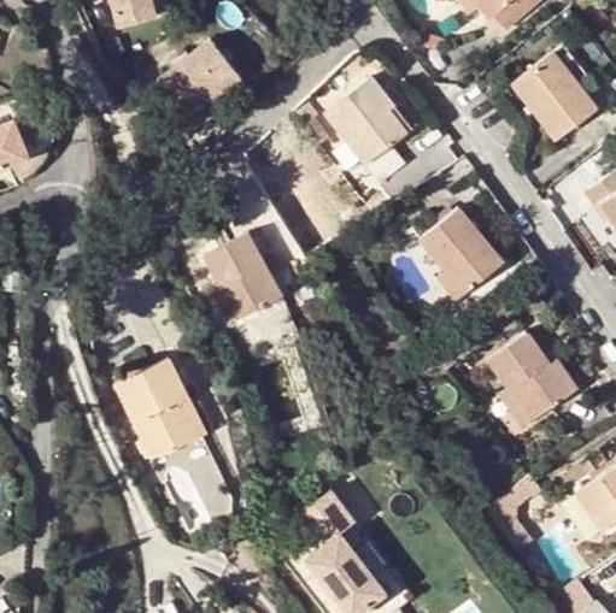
[(150,0),(111,0),(119,28),(156,18),(150,0)]
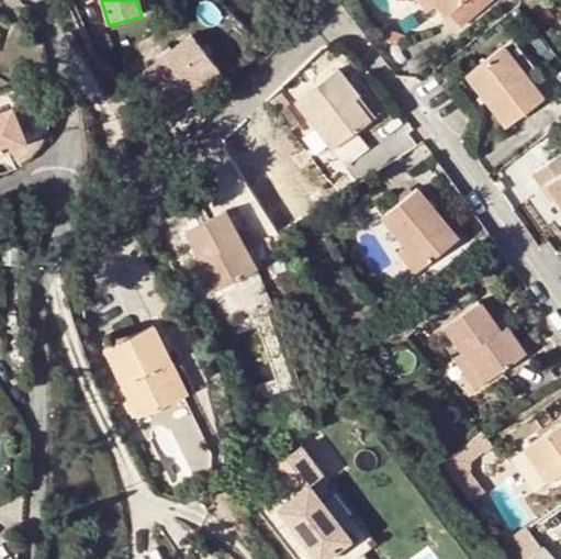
[(436,4),(432,0),(416,0),(427,12),(436,4)]
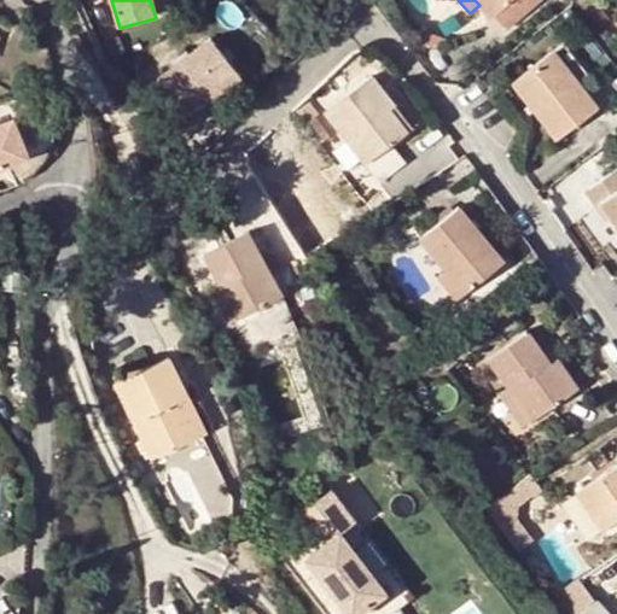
[(475,0),(479,5),(492,19),(512,0),(475,0)]
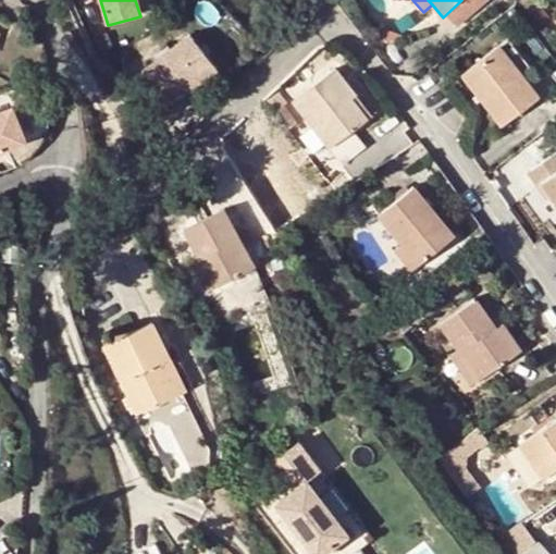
[(188,39),(134,79),(161,115),(214,75),(188,39)]
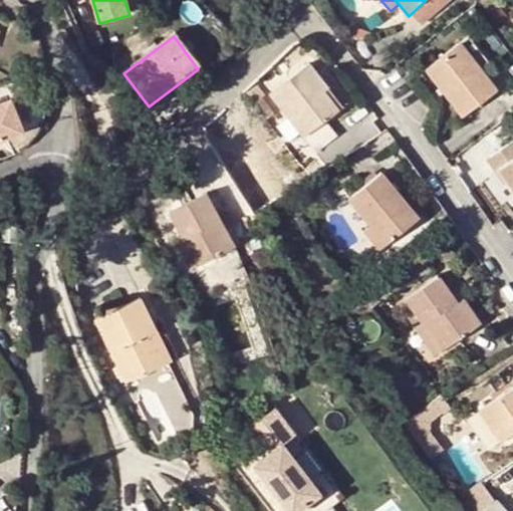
[(469,36),(461,43),(480,68),(489,61),(469,36)]
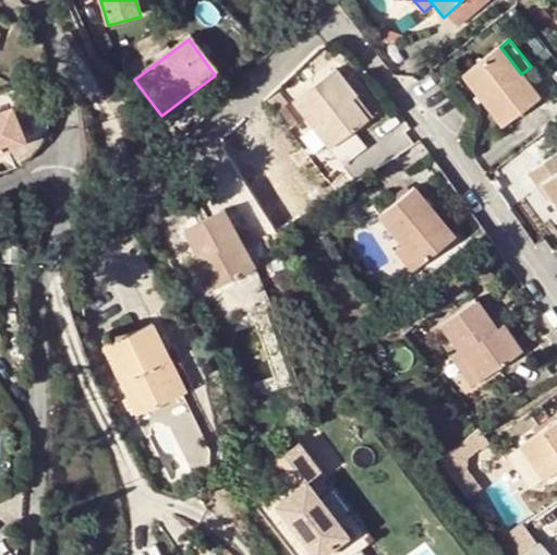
[(540,98),(521,74),(500,47),(463,75),(503,127),(540,98)]
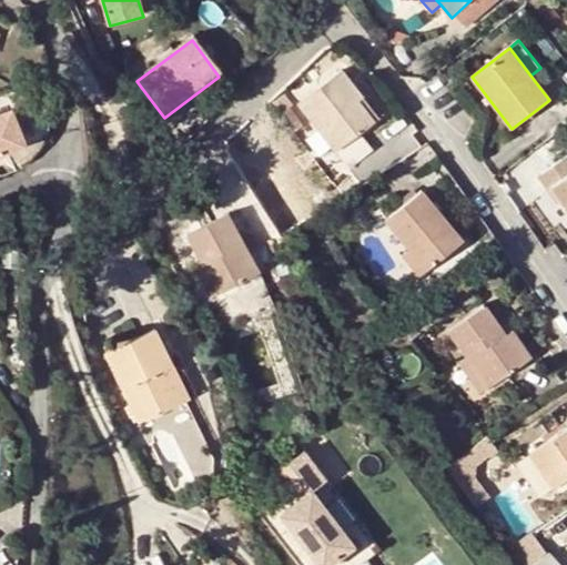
[(358,135),(375,123),(358,102),(364,98),(343,71),(300,104),(304,110),(337,152),(350,169),(372,152),(358,135)]
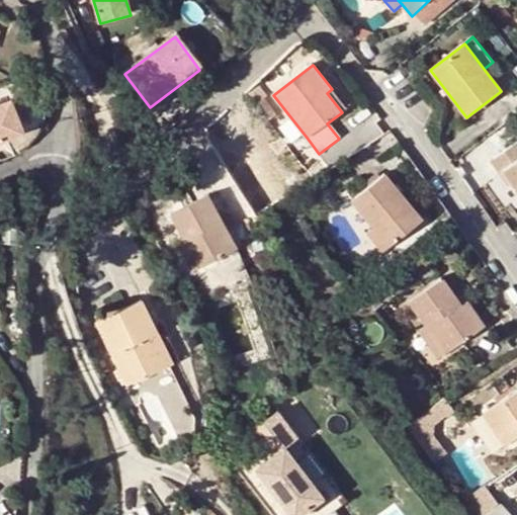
[(346,108),(332,89),(327,93),(342,112),(346,108)]
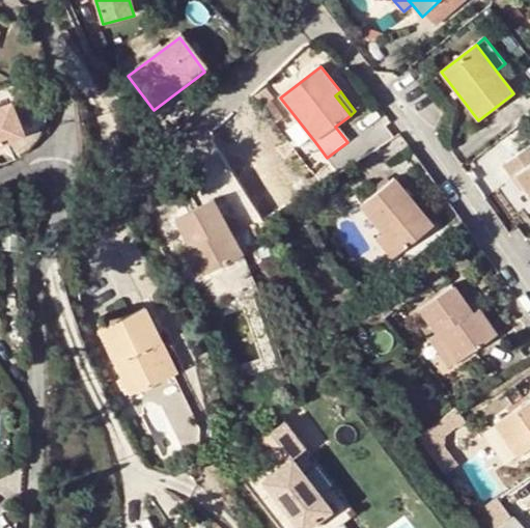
[(11,101),(0,104),(0,140),(24,133),(11,101)]
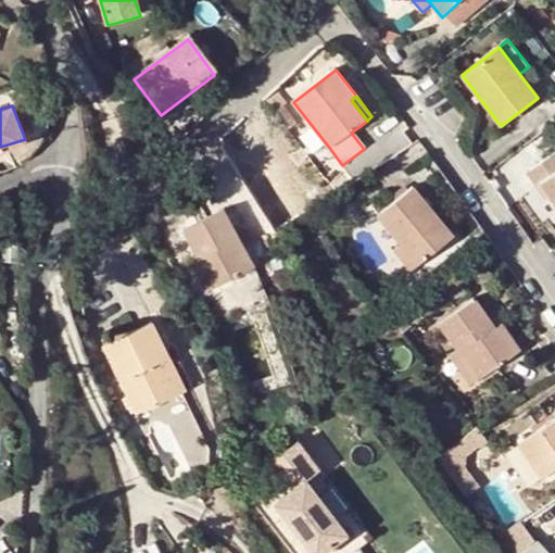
[(554,152),(528,173),(537,185),(542,180),(552,195),(554,198),(554,152)]
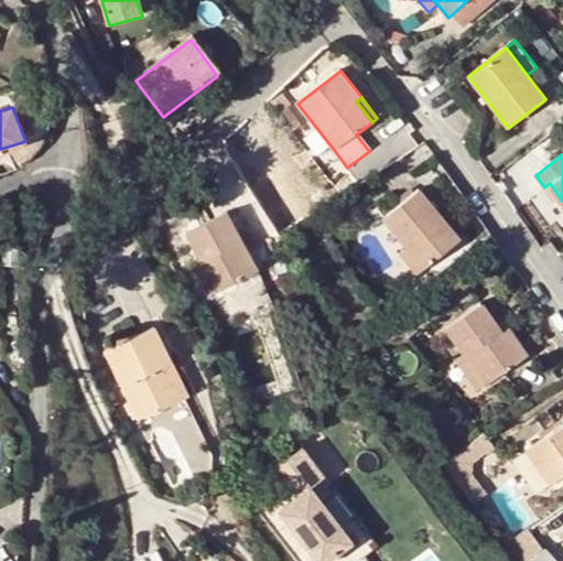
[(554,201),(560,197),(550,183),(544,187),(554,201)]
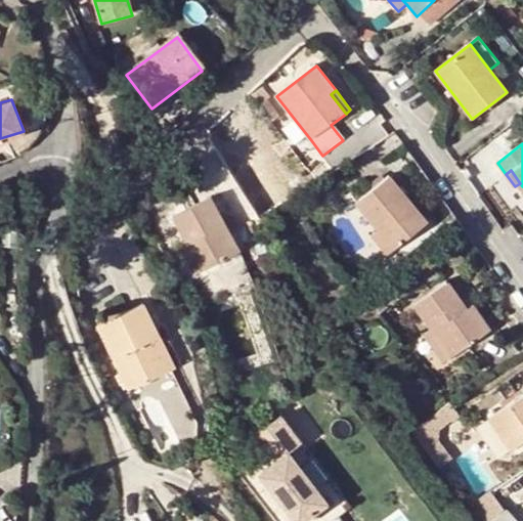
[(379,229),(395,250),(428,221),(390,175),(357,204),(379,229)]
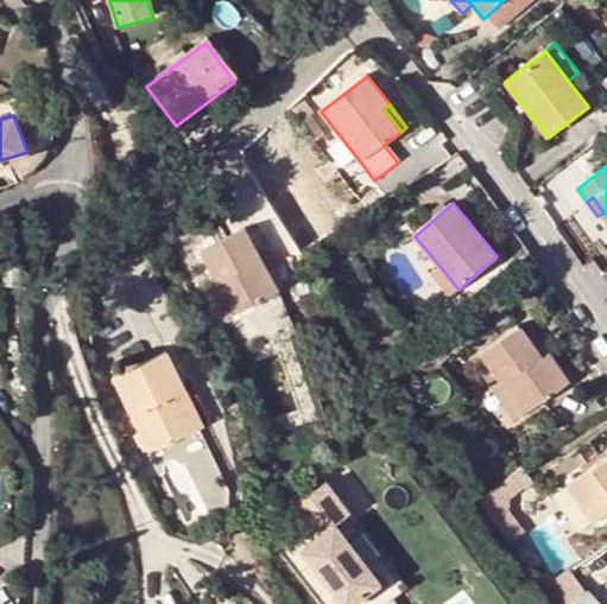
[(247,230),(202,254),(219,284),(235,315),(252,305),(271,341),(299,325),(279,291),(247,230)]
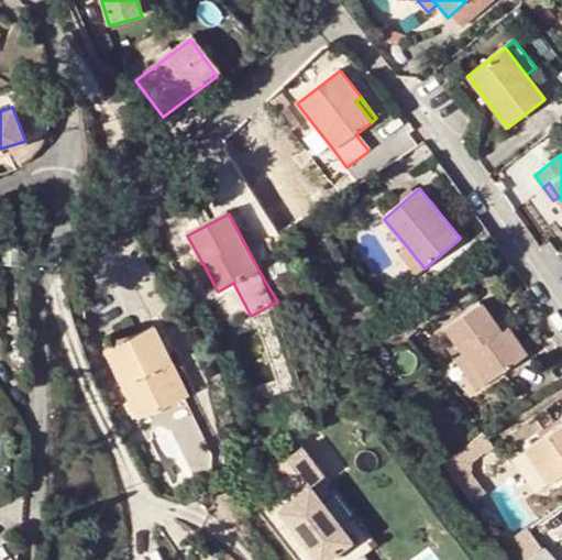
[(425,268),(407,246),(400,252),(419,274),(425,268)]
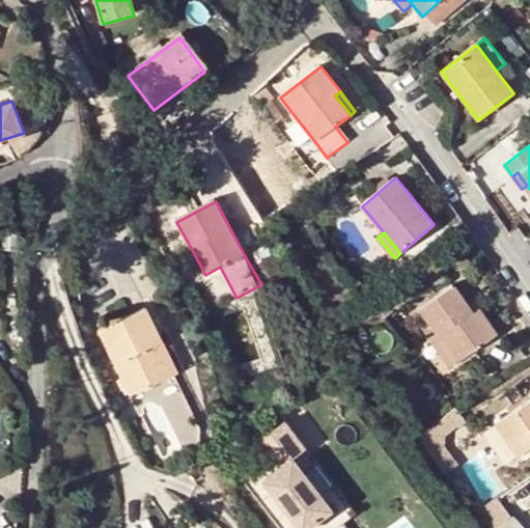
[(205,275),(191,248),(184,251),(198,279),(205,275)]
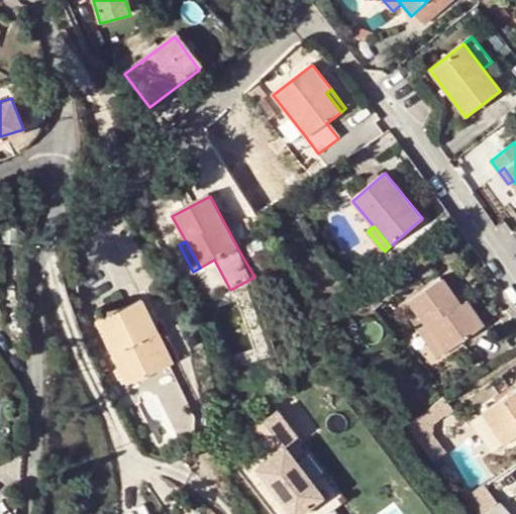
[(410,301),(427,325),(446,351),(480,328),(462,305),(443,278),(410,301)]
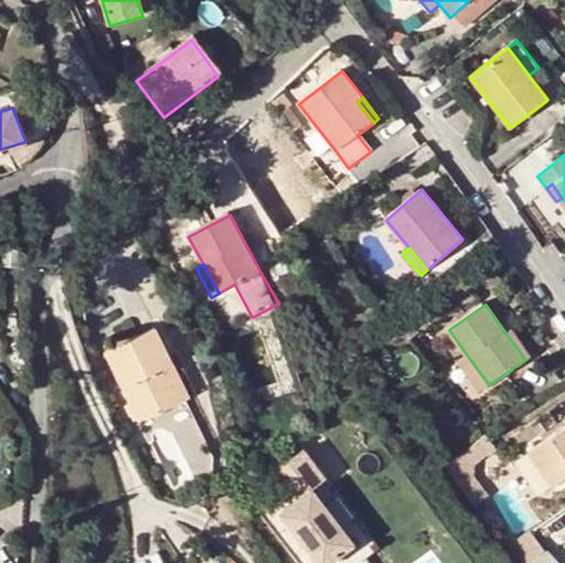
[(156,329),(106,353),(142,423),(185,402),(168,366),(174,363),(156,329)]
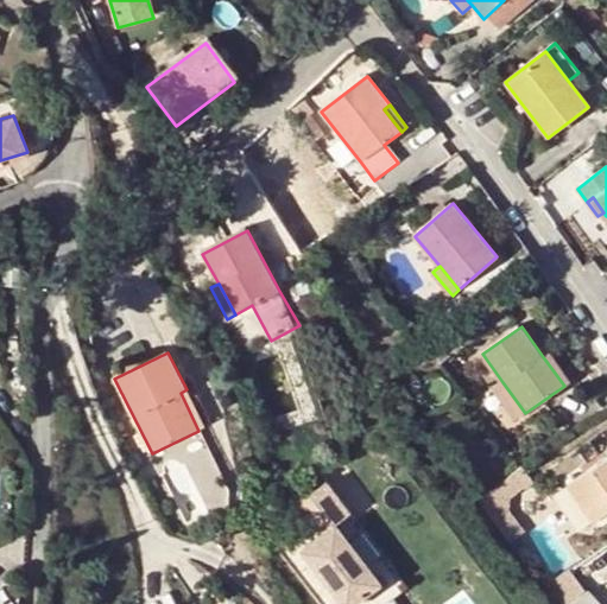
[(551,354),(544,358),(564,386),(570,381),(551,354)]
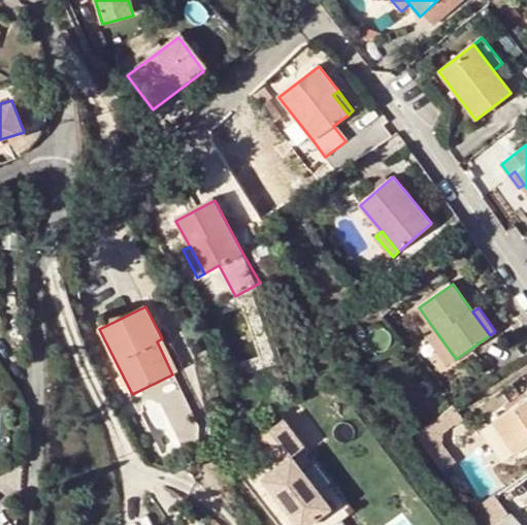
[(456,359),(436,332),(430,336),(449,364),(456,359)]
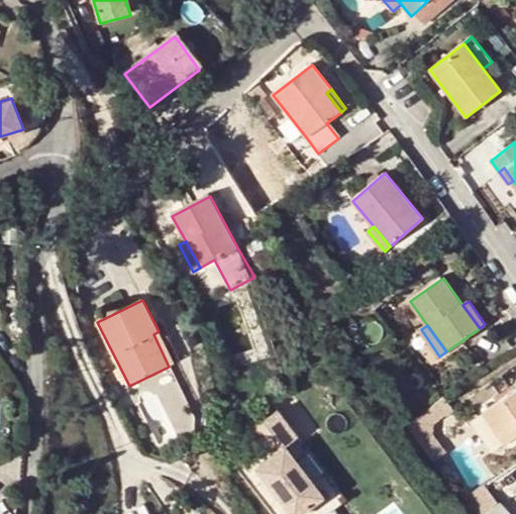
[(515,390),(484,412),(505,444),(515,436),(515,390)]
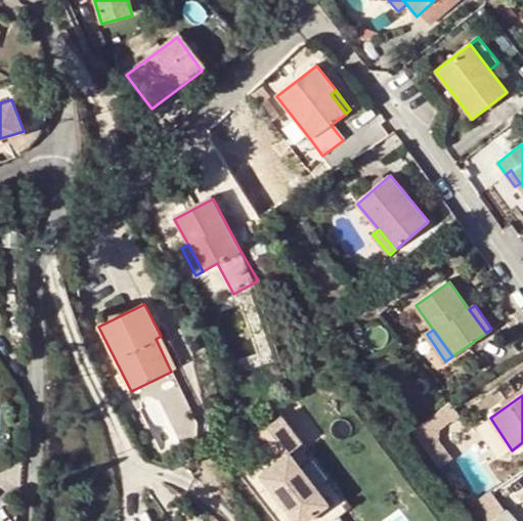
[(304,442),(261,475),(296,520),(305,520),(329,504),(342,493),(304,442)]
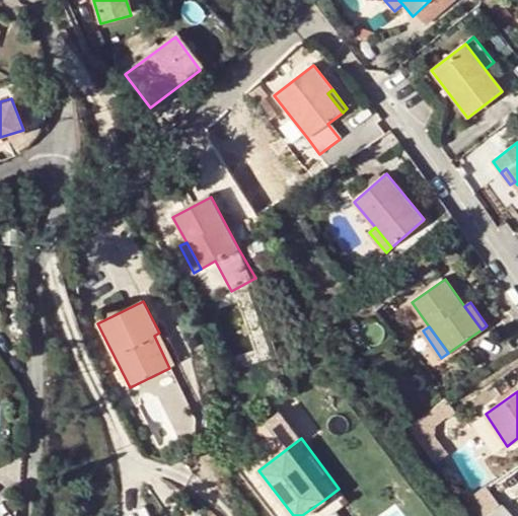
[(349,503),(339,489),(325,499),(336,512),(349,503)]
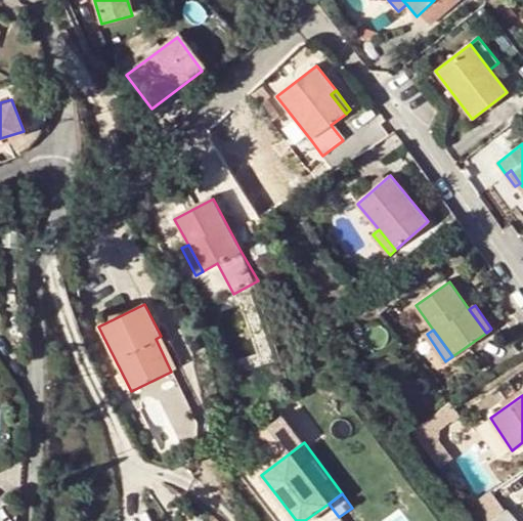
[(521,520),(511,507),(493,520),(521,520)]
